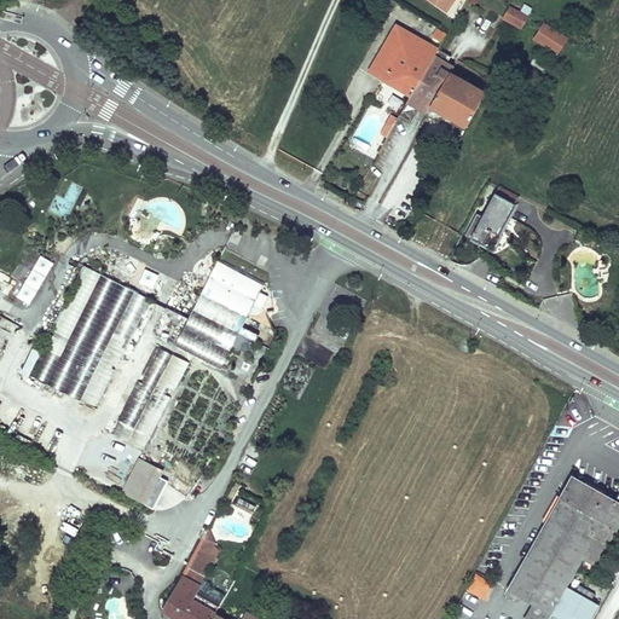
[(456,0),(429,0),(447,12),(456,0)]
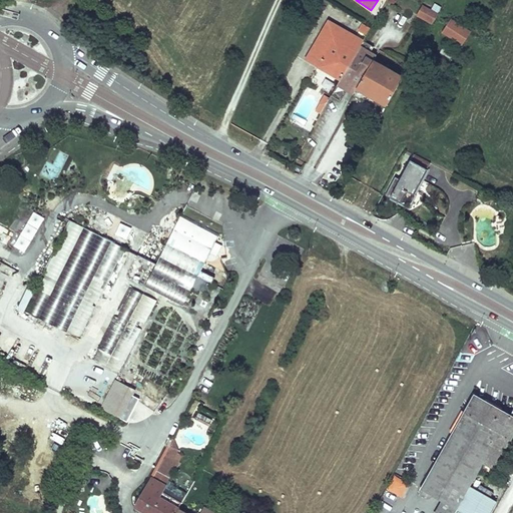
[(438,13),(423,5),(417,15),(432,24),(438,13)]
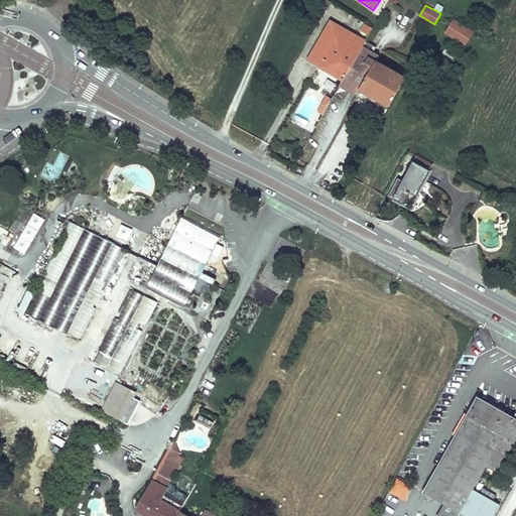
[(473,31),(454,19),(444,33),(464,45),(473,31)]
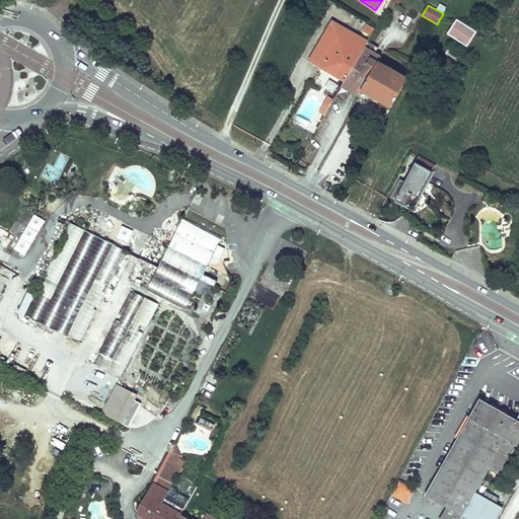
[(344,28),(332,21),(330,24),(342,31),(344,28)]
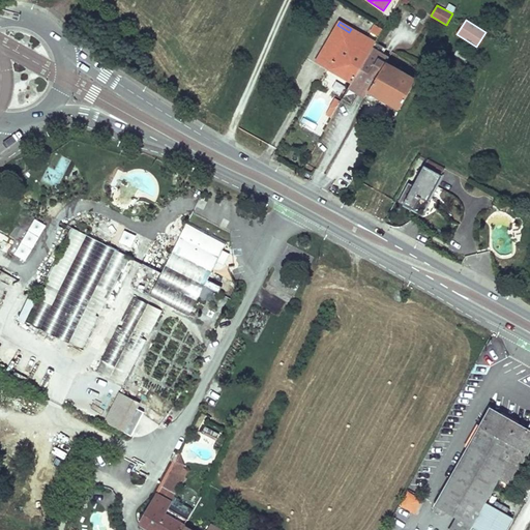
[(349,32),(337,25),(317,61),(352,83),(367,54),(344,40),(349,32)]
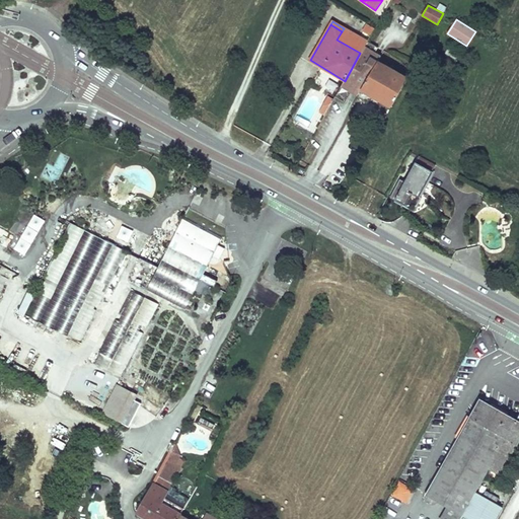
[(374,28),(367,24),(363,31),(370,35),(374,28)]
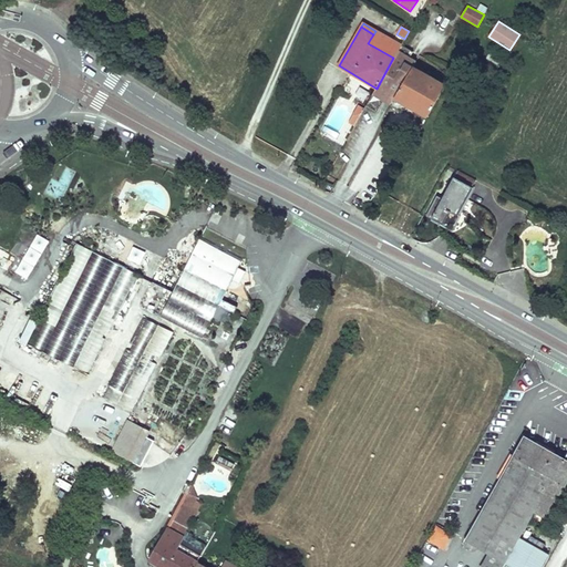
[(401,45),(375,31),(373,34),(368,43),(393,58),(394,58),(401,45)]
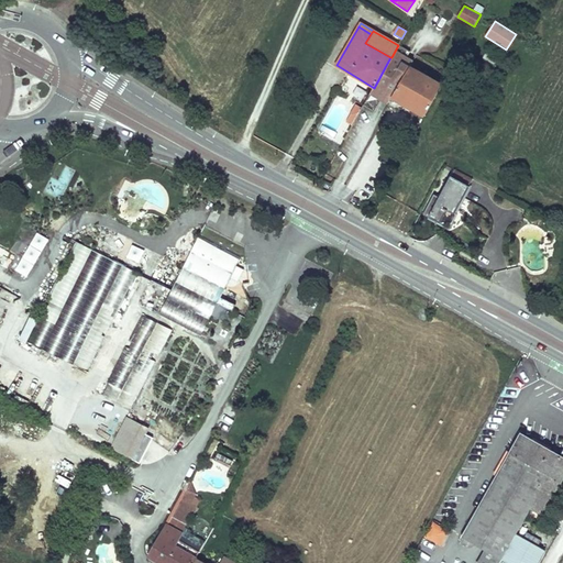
[(404,48),(407,42),(401,39),(398,45),(404,48)]
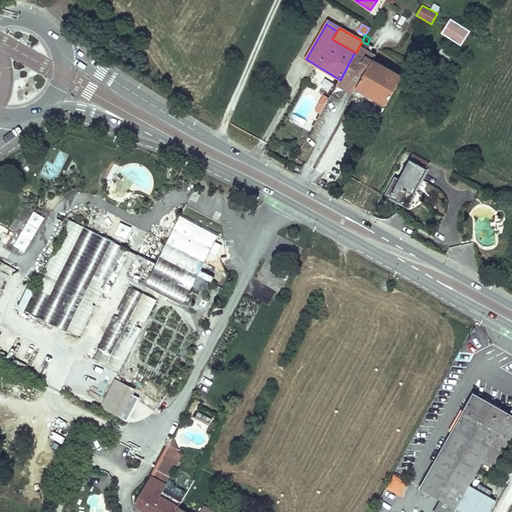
[(367,44),(362,41),(356,52),(366,58),(372,47),(367,44)]
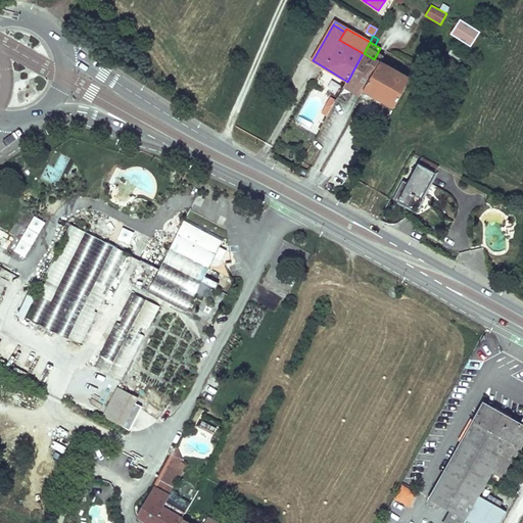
[(364,53),(363,53),(347,82),(340,93),(338,97),(347,102),(352,93),(361,97),(364,90),(395,107),(411,80),(381,63),(387,52),(380,48),(374,59),(364,53)]
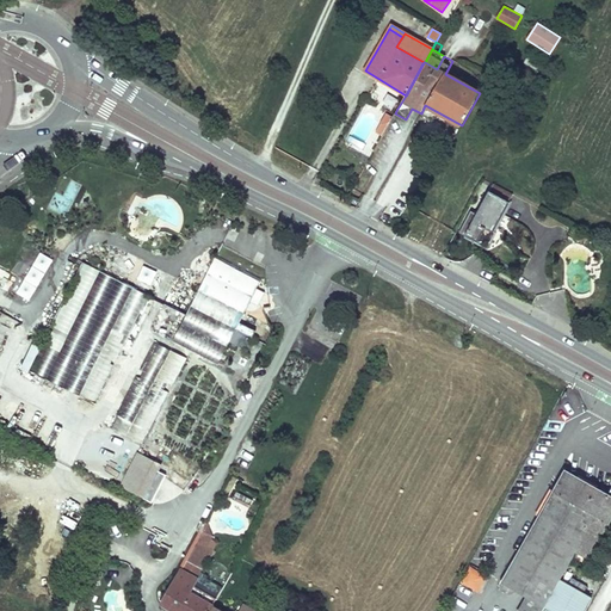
[(382,123),(387,127),(397,109),(392,105),(382,123)]
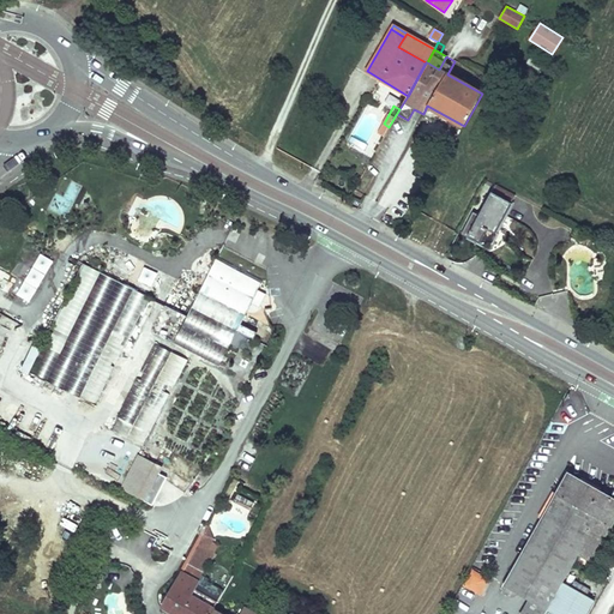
[(459,136),(455,133),(449,144),(453,146),(459,136)]
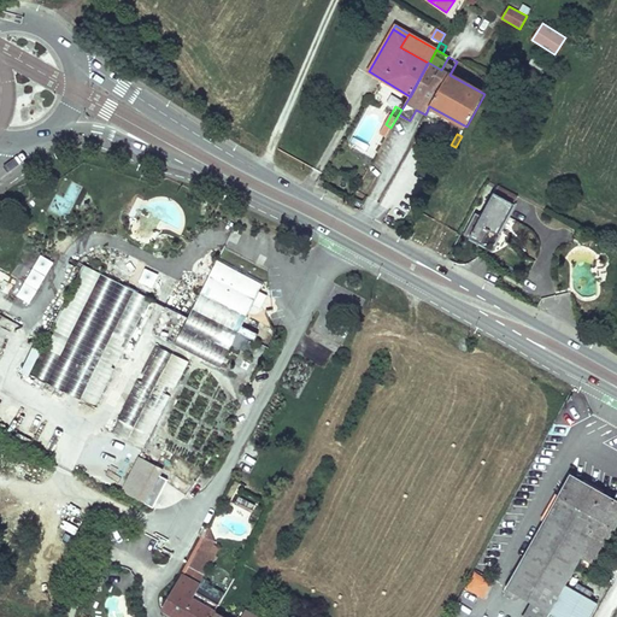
[(71,181),(64,197),(56,193),(48,209),(68,218),(82,186),(71,181)]
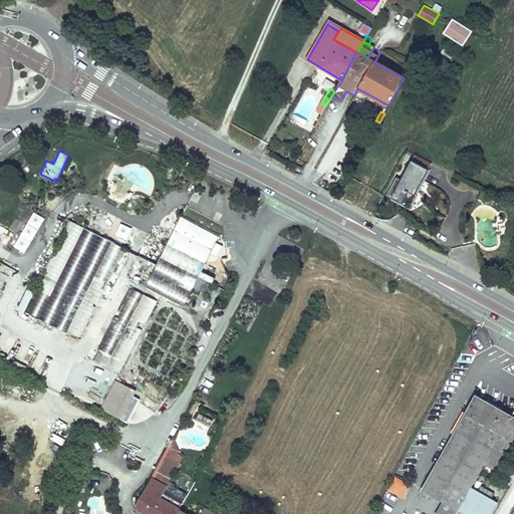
[(427,171),(411,163),(401,181),(397,179),(387,196),(409,208),(415,197),(414,196),(427,171)]
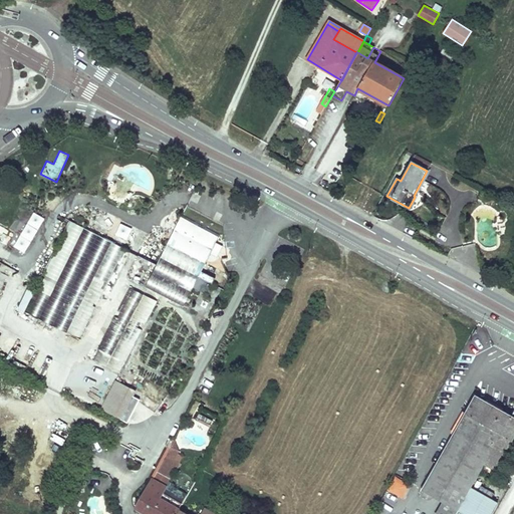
[(24,255),(44,219),(32,213),(13,248),(24,255)]
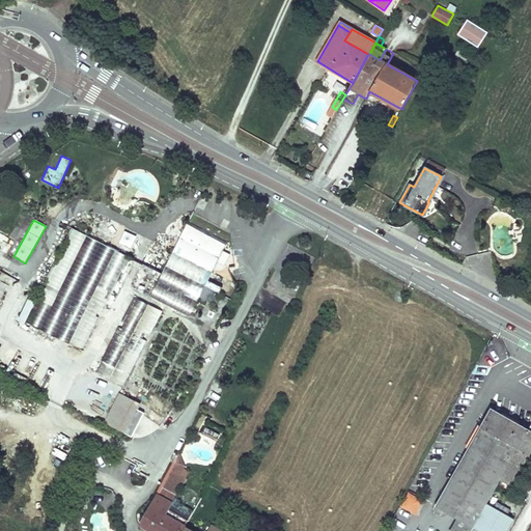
[(228,242),(189,222),(150,299),(190,318),(228,242)]
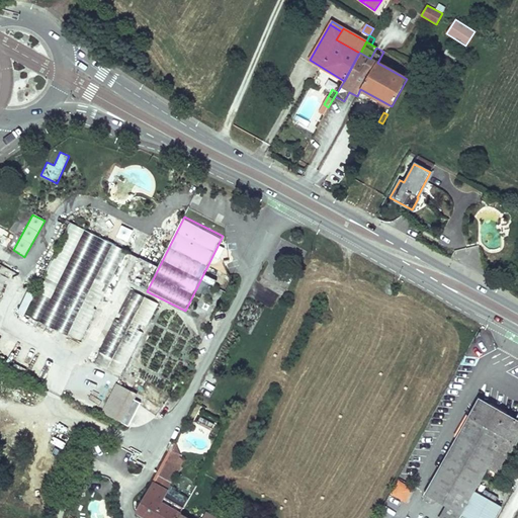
[(126,253),(70,225),(41,282),(45,283),(42,289),(39,287),(25,316),(81,343),(97,312),(94,311),(98,305),(100,306),(126,253)]
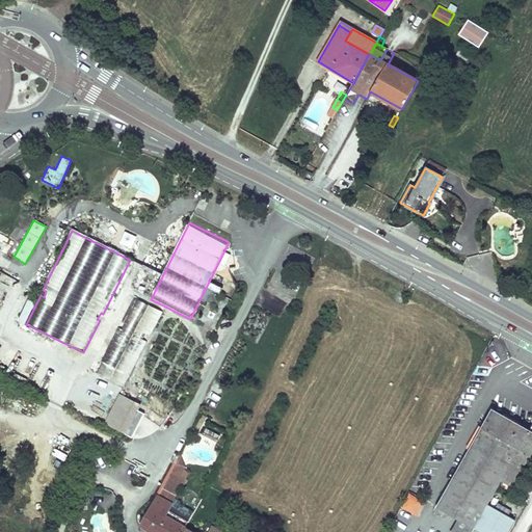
[(142,266),(134,285),(149,292),(157,272),(142,266)]
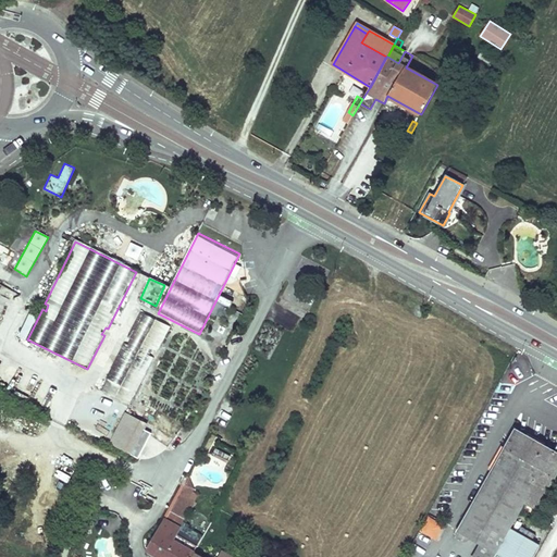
[(172,329),(141,314),(130,338),(134,341),(131,347),(126,345),(102,392),(133,407),(156,360),(151,358),(155,351),(159,354),(172,329)]
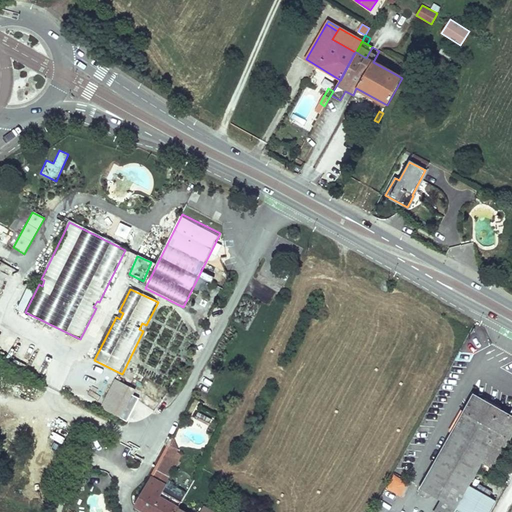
[(138,391),(118,381),(104,409),(124,419),(138,391)]
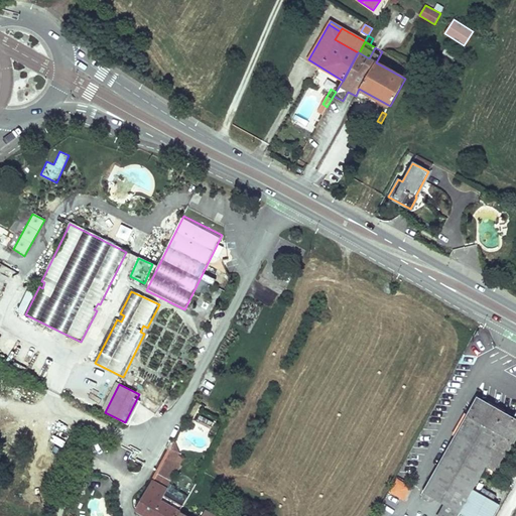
[(515,415),(514,419),(477,398),(421,495),(430,501),(433,499),(434,498),(445,504),(438,515),(456,515),(459,512),(466,515),(486,515),(494,502),(472,489),(486,466),(497,472),(515,436),(515,415)]
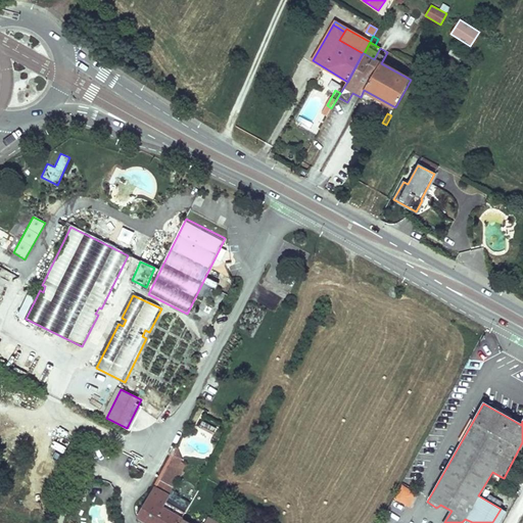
[(150,405),(146,412),(157,419),(161,413),(150,405)]
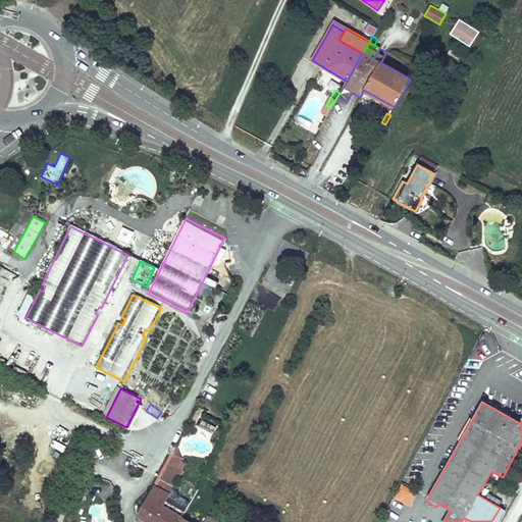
[(181,457),(176,447),(160,478),(139,516),(149,521),(179,521),(183,518),(162,506),(180,472),(174,469),(181,457)]
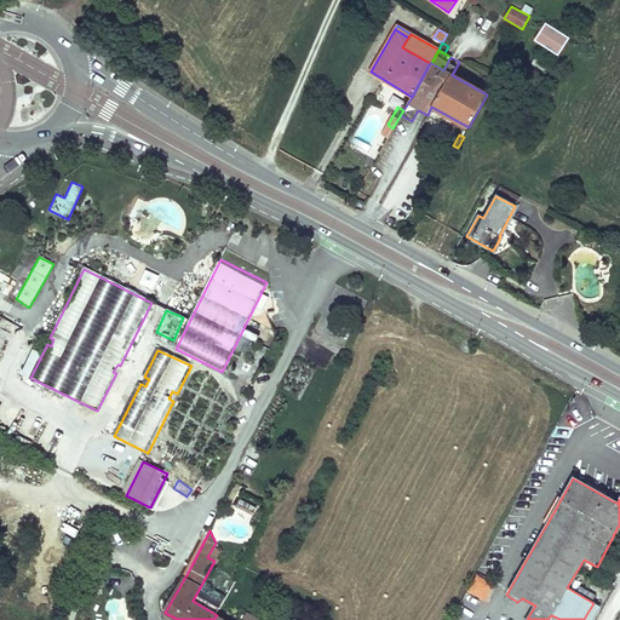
[(487,603),(495,585),(476,575),(468,593),(487,603)]
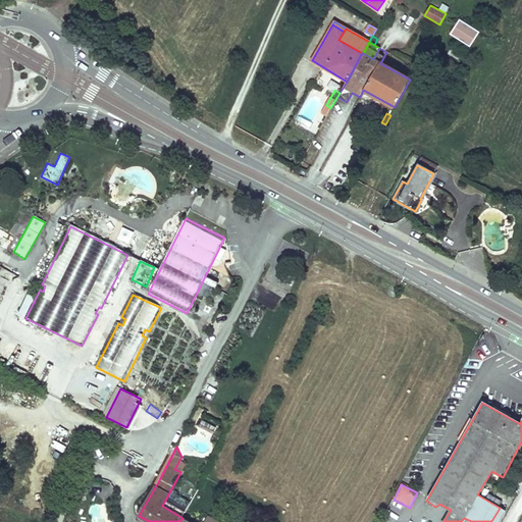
[(491,521),(498,521),(505,511),(500,508),(491,521)]
